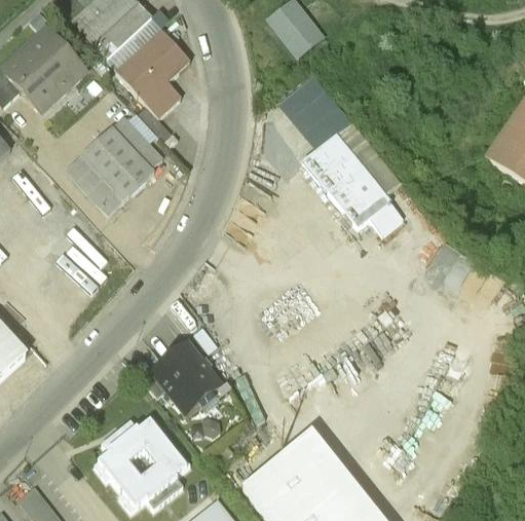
[(153,17),(137,0),(68,0),(60,8),(107,60),(153,17)]
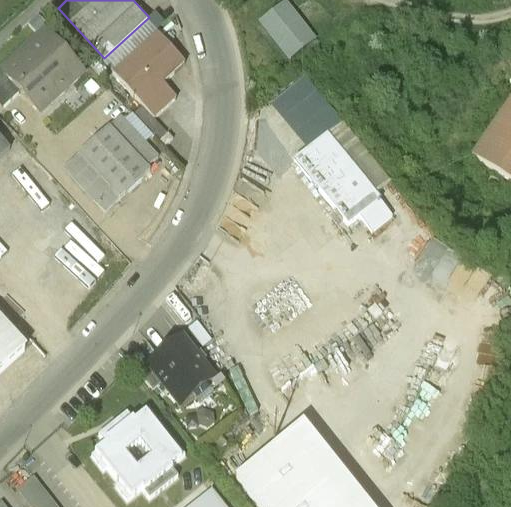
[(316,35),(289,0),(281,0),(259,16),(289,56),(316,35)]
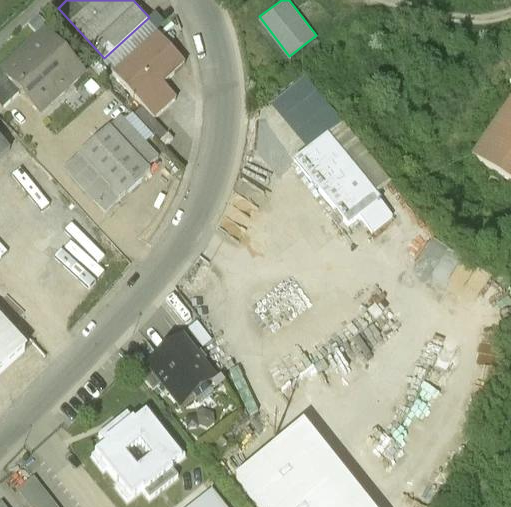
[(157,28),(113,68),(143,101),(134,109),(158,136),(167,128),(155,113),(177,93),(163,79),(186,59),(157,28)]
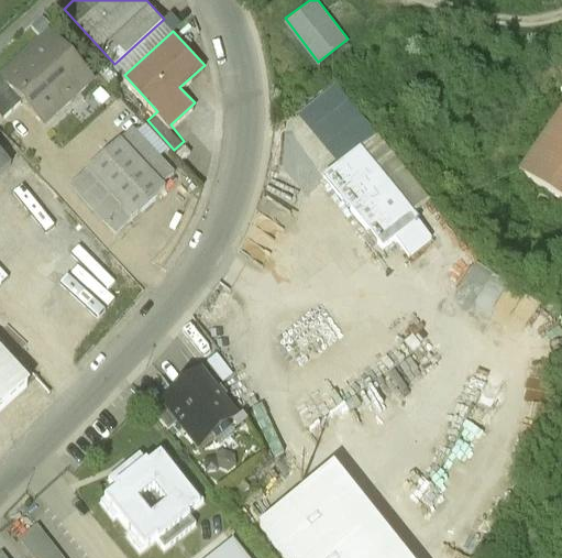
[(70,56),(50,34),(17,64),(21,68),(10,78),(4,73),(0,76),(0,109),(3,113),(23,95),(45,118),(88,78),(69,58),(70,56)]
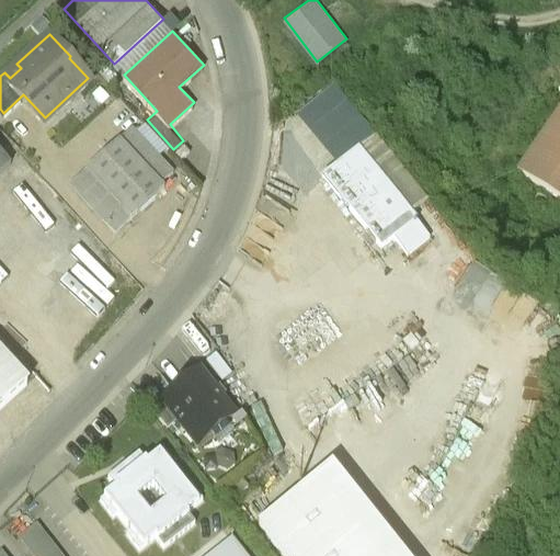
[(559,101),(523,156),(559,181),(559,101)]
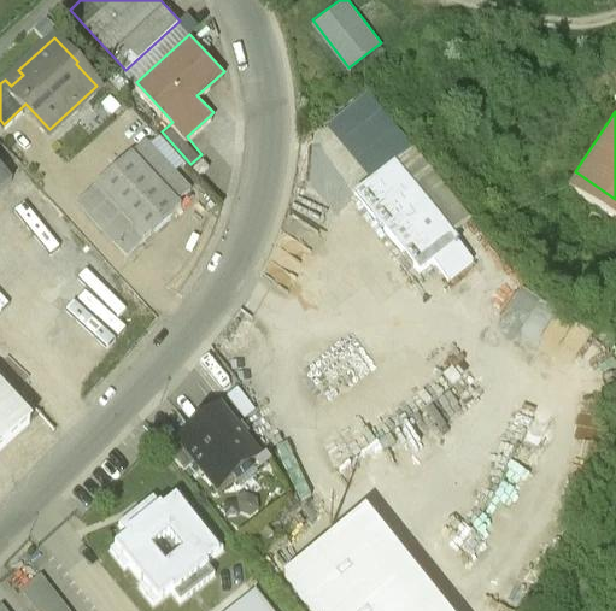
[(146,135),(112,166),(163,221),(181,204),(177,199),(191,186),(146,135)]
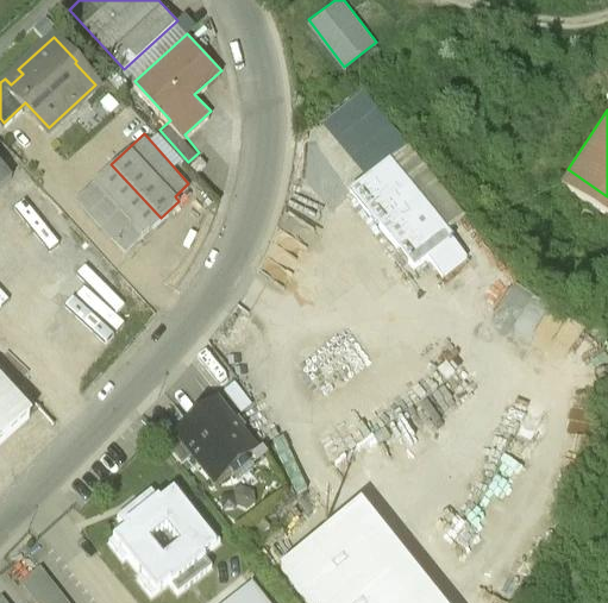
[(0,183),(14,171),(0,156),(0,183)]
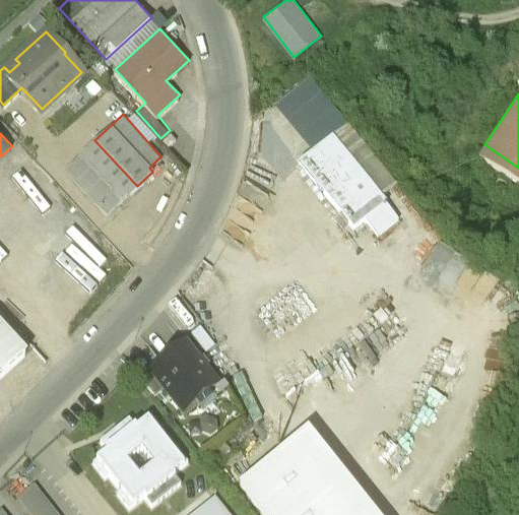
[(94,140),(66,167),(108,213),(137,186),(94,140)]
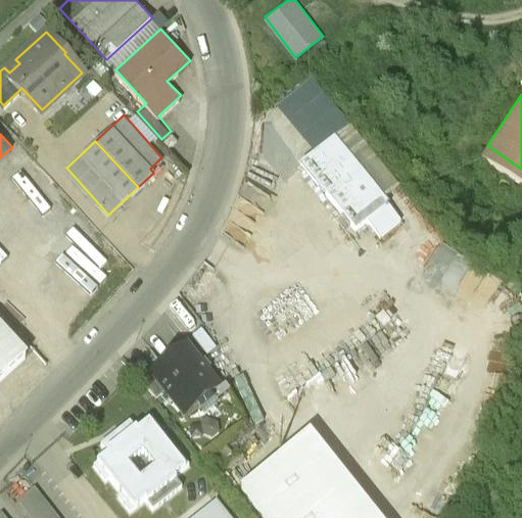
[(337,143),(304,168),(352,229),(365,220),(377,235),(396,220),(337,143)]
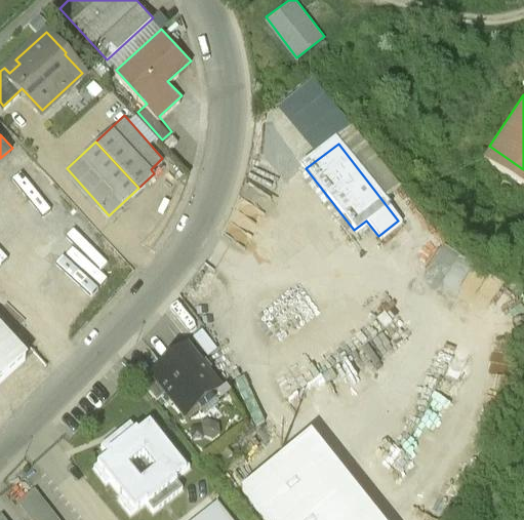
[(487,296),(497,277),(458,256),(448,276),(487,296)]
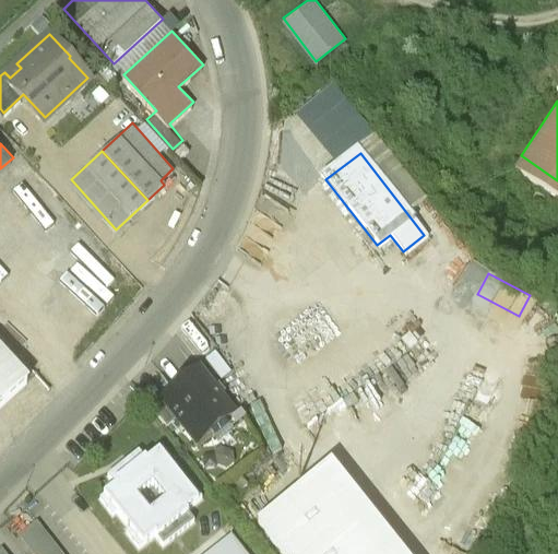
[(238,420),(201,370),(163,400),(202,448),(238,420)]
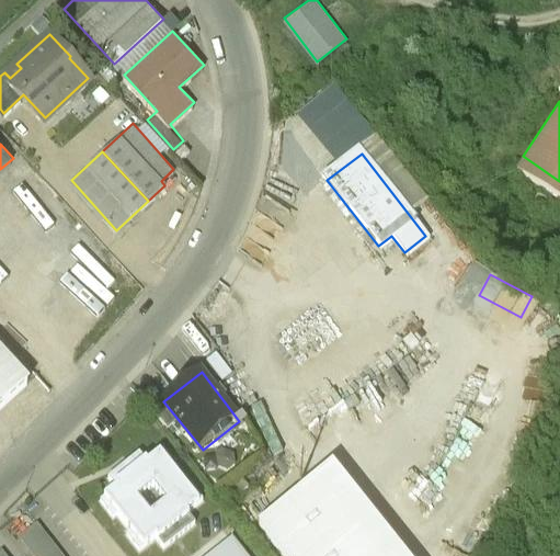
[(164,446),(149,458),(140,447),(106,474),(115,485),(100,497),(114,515),(117,512),(130,528),(126,531),(140,548),(157,535),(164,545),(194,522),(185,510),(202,498),(191,484),(187,486),(173,468),(178,464),(164,446)]
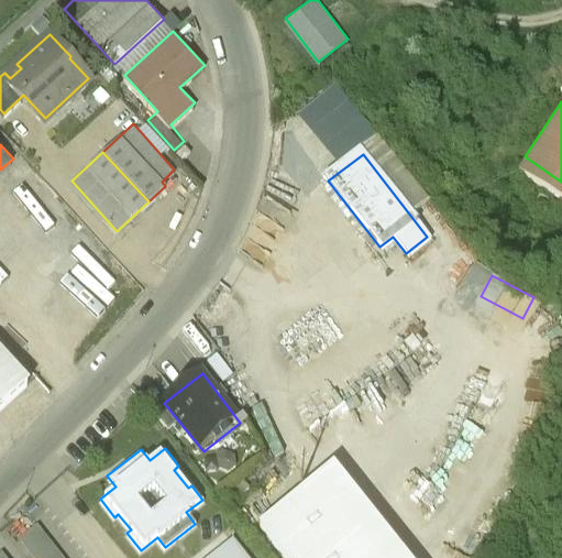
[(404,557),(334,471),(265,526),(290,557),(404,557)]
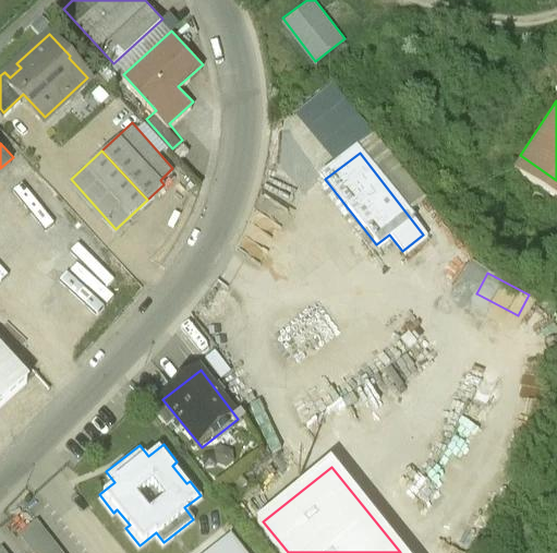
[(247,552),(231,532),(204,552),(247,552)]
